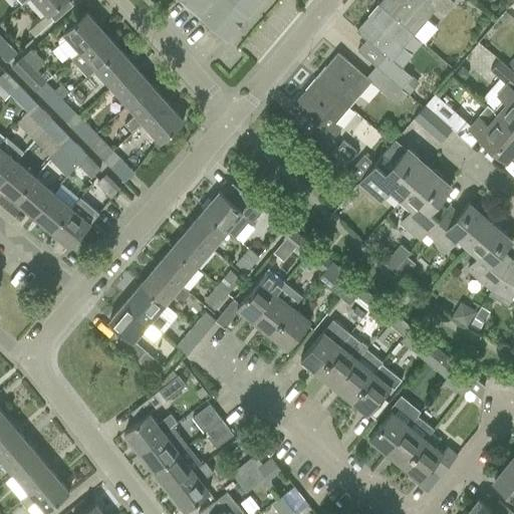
[(63,0),(35,0),(48,14),(63,0)]
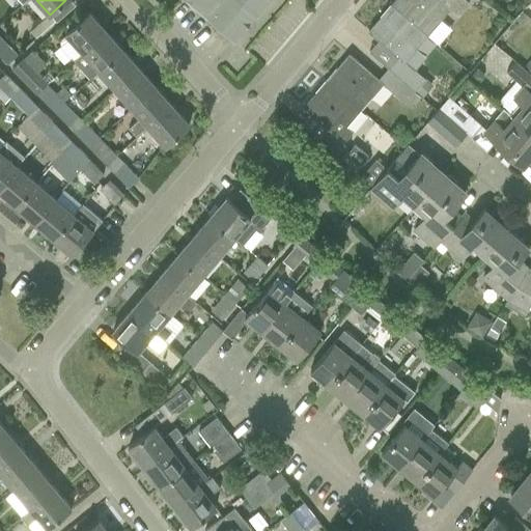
[(185,0),(186,0),(185,1),(186,2),(206,20),(206,19),(233,42),(233,40),(269,0),(185,0)]
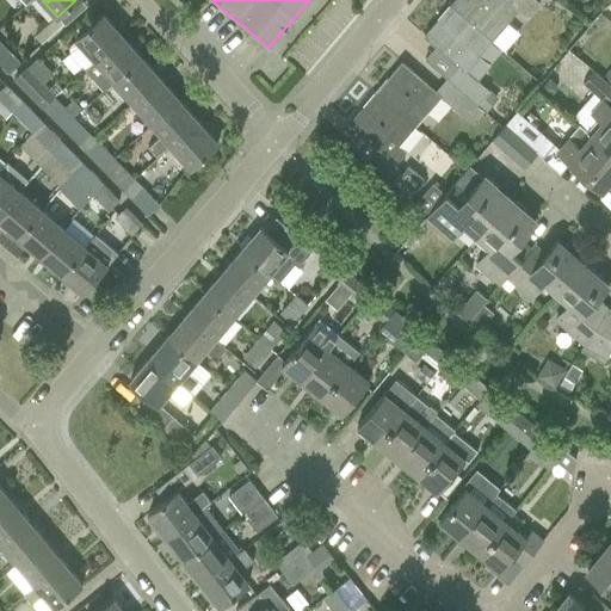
[(455,0),(450,6),(492,41),(517,12),(525,19),(539,2),(536,0),(455,0)]
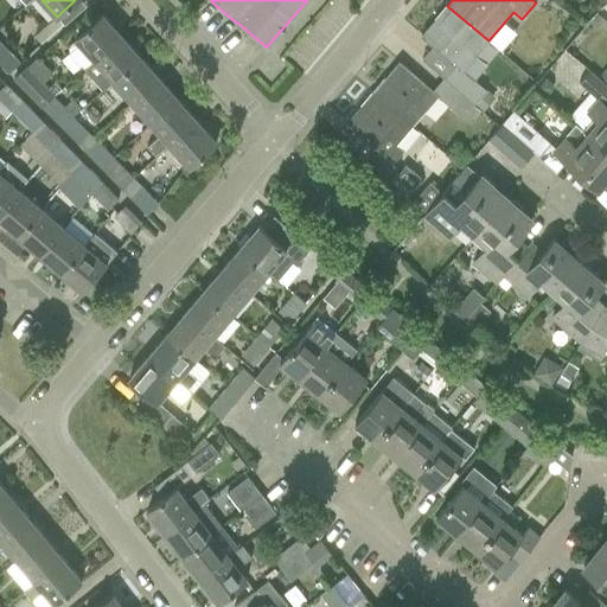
[(489,40),(447,6),(421,36),(454,65),(443,77),(474,104),(486,90),(462,70),(489,40)]
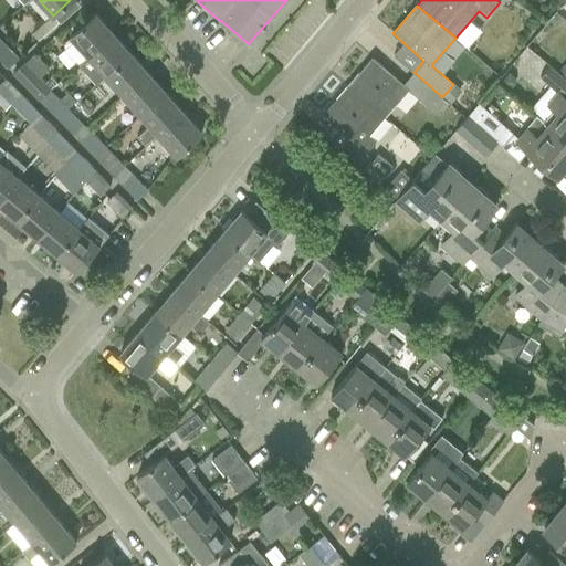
[(88,55),(114,34),(95,13),(71,35),(88,55)]
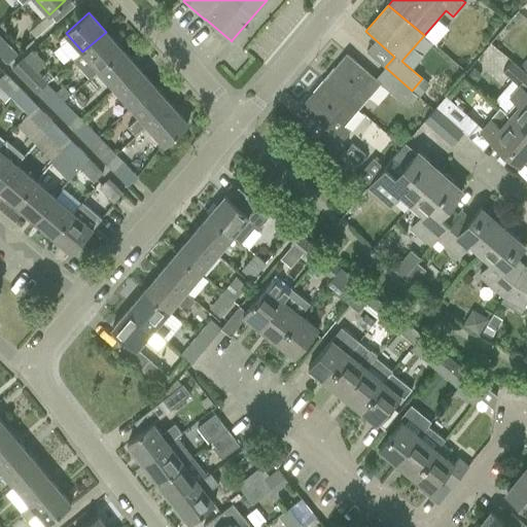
[(106,32),(82,51),(73,61),(90,79),(99,70),(100,71),(123,50),(106,32)]
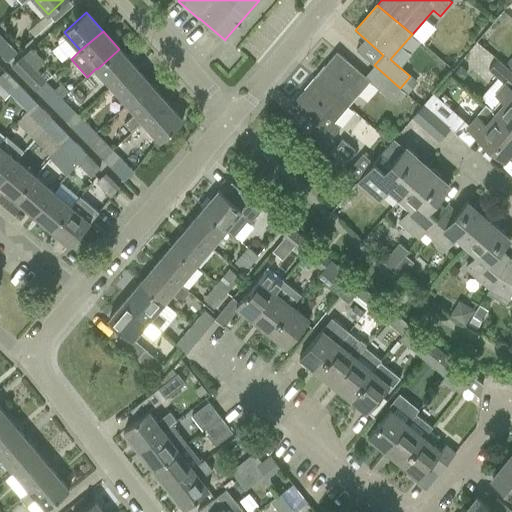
[(17,53),(0,35),(0,55),(7,62),(17,53)]
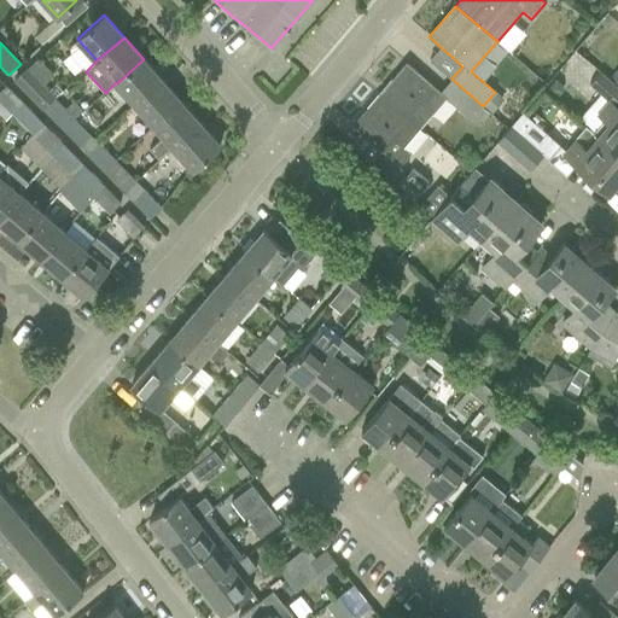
[(163,81),(144,59),(117,83),(135,105),(163,81)]
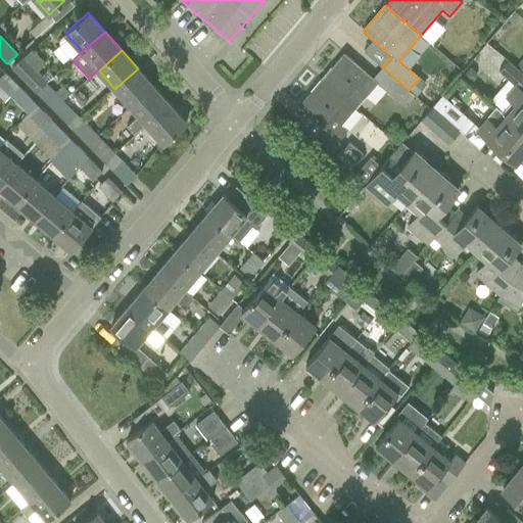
[(344,53),(322,80),(355,108),(377,83),(398,102),(409,90),(382,66),(373,78),(344,53)]
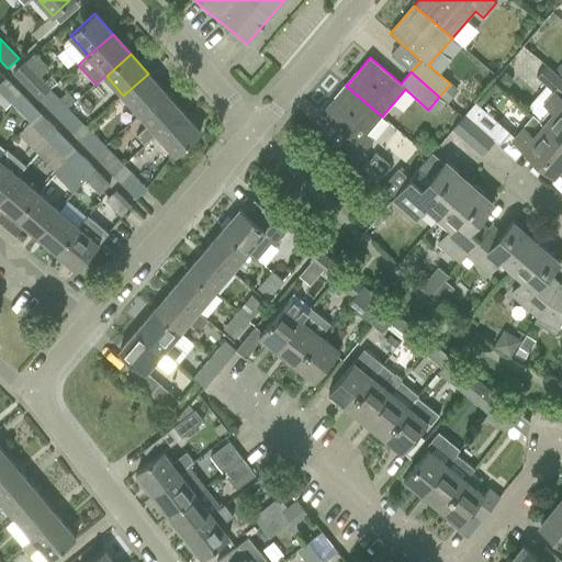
[(38,100),(49,90),(23,64),(13,74),(38,100)]
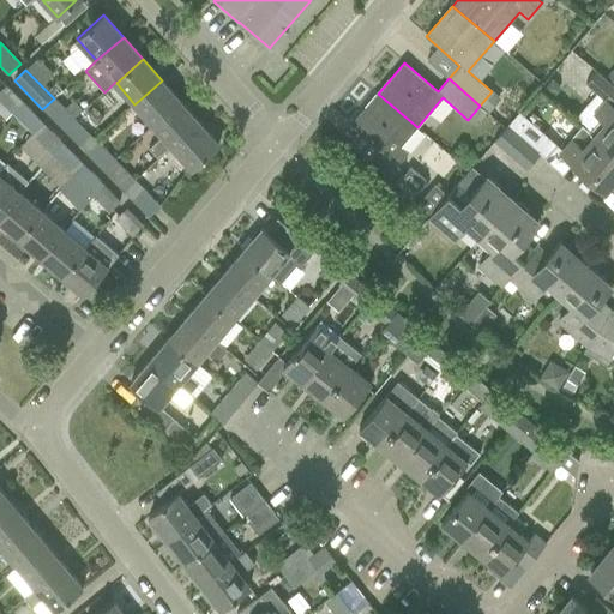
[(595,72),(585,83),(597,94),(605,100),(594,113),(605,121),(594,134),(613,152),(613,85),(611,83),(605,78),(596,71),(595,72)]
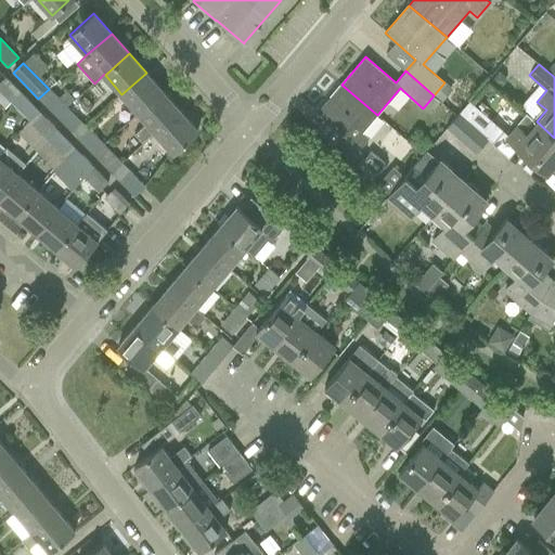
[(499,71),(491,80),(501,88),(505,82),(504,75),(499,71)]
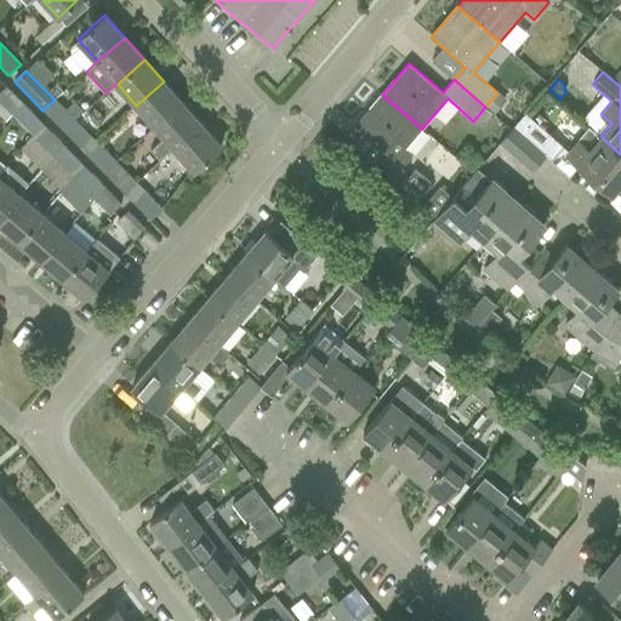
[(183,102),(164,81),(136,106),(155,126),(183,102)]
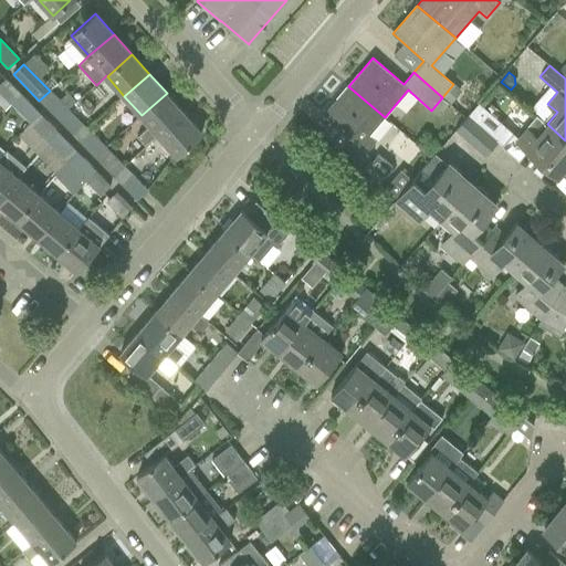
[(6,79),(0,83),(0,94),(10,105),(11,105),(21,94),(6,79)]
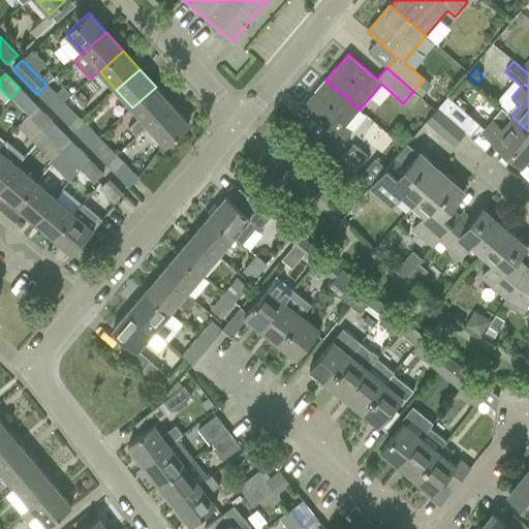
[(424,79),(413,91),(421,97),(431,85),(424,79)]
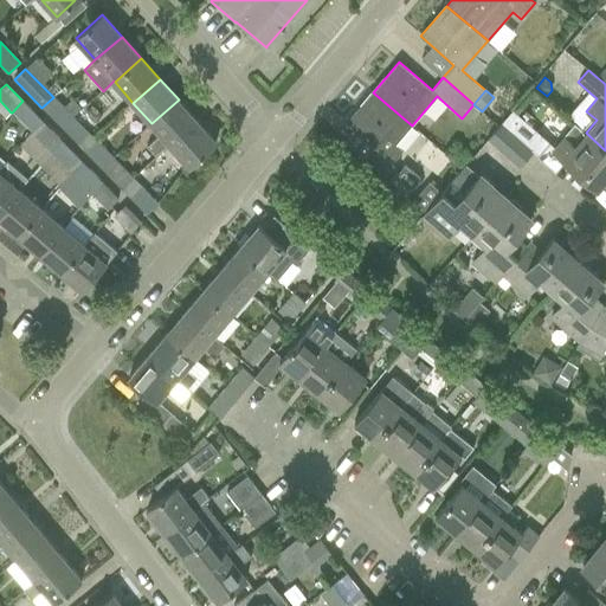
[(412,126),(373,92),(347,122),(373,146),(367,153),(382,167),(389,159),(393,162),(403,150),(395,144),(412,126)]
